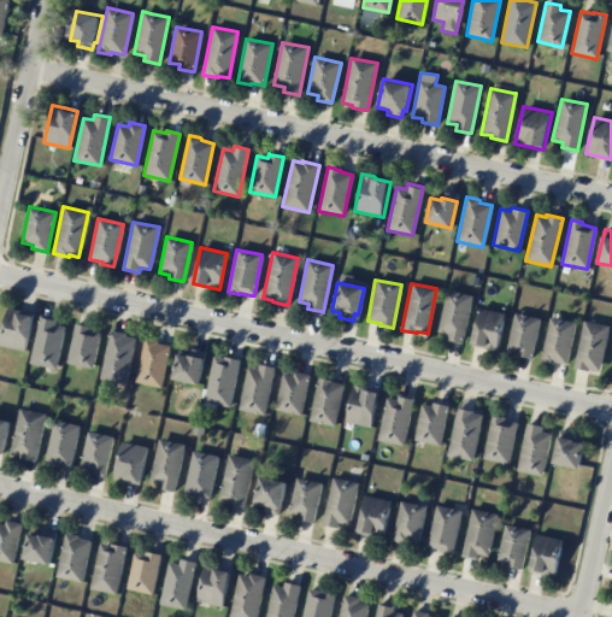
[(459,342),(446,339),(447,334),(437,333),(446,291),(471,295),(463,342),(459,342)]
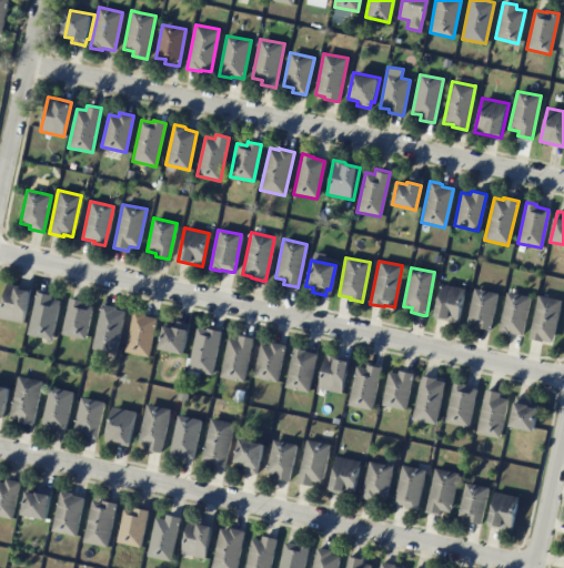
[(17,285),(17,288),(31,291),(26,320),(23,318),(22,324),(0,318),(0,313),(6,284),(17,285)]
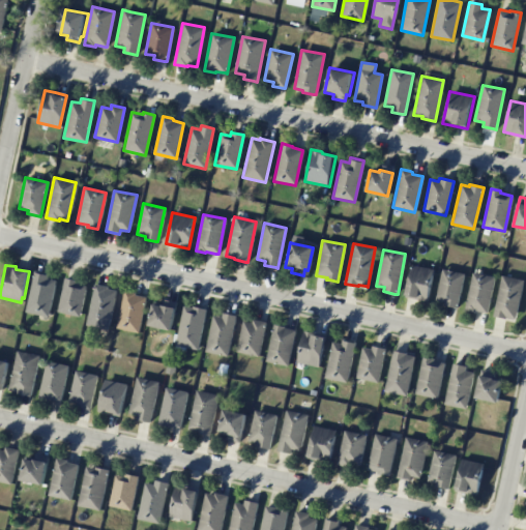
[(417,299),(405,297),(411,265),(435,269),(429,301),(417,299)]
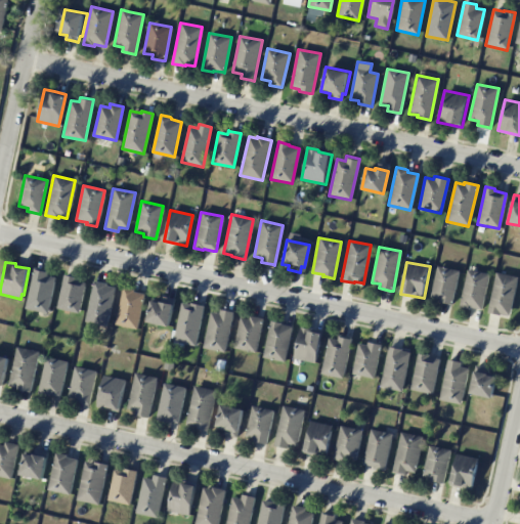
[(448,304),(438,302),(438,299),(430,297),(436,266),(459,271),(450,305),(448,304)]
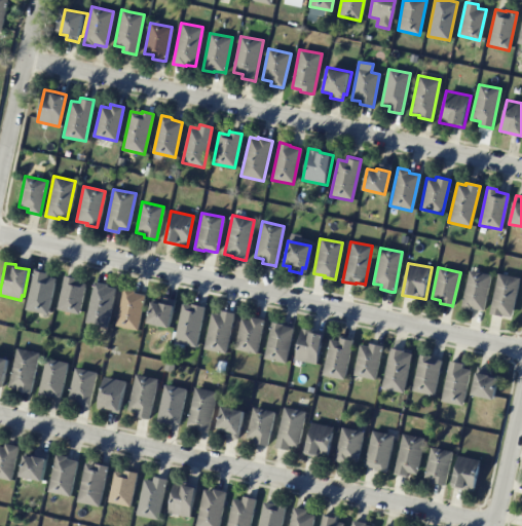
[(35,269),(47,271),(46,276),(53,278),(46,314),(25,310),(33,269),(35,269)]
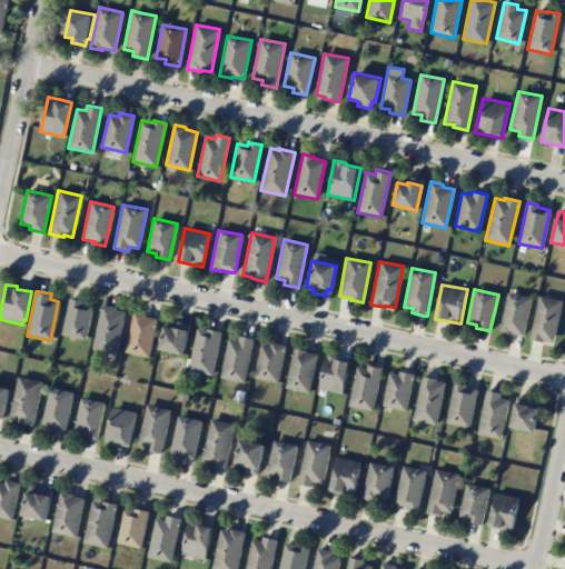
[(531,298),(523,336),(511,333),(511,336),(498,333),(507,292),(531,298)]
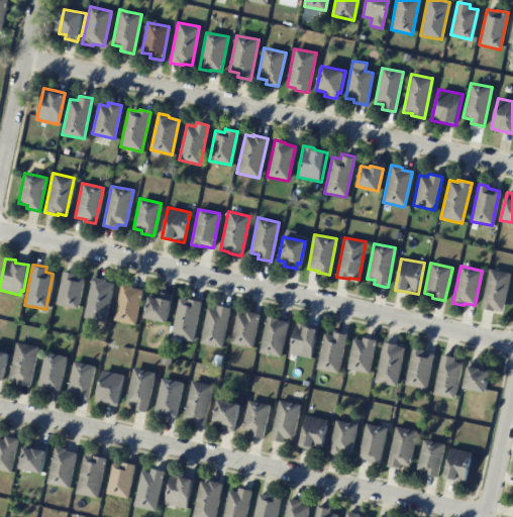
[(500,311),(493,310),(493,311),(480,309),(488,269),(510,273),(502,312),(500,311)]
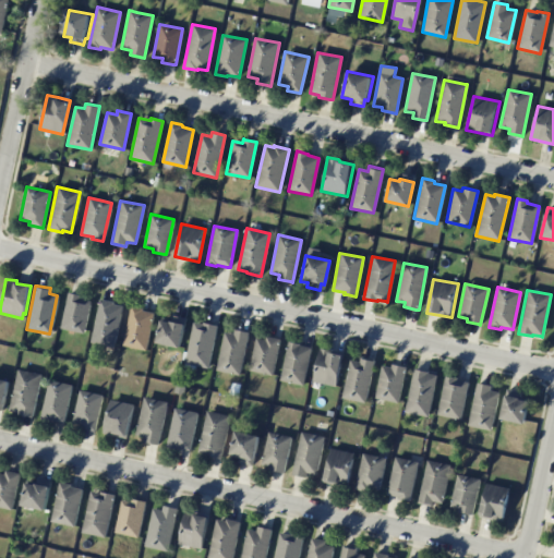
[(68,292),(81,295),(81,299),(89,301),(83,334),(59,328),(67,292),(68,292)]
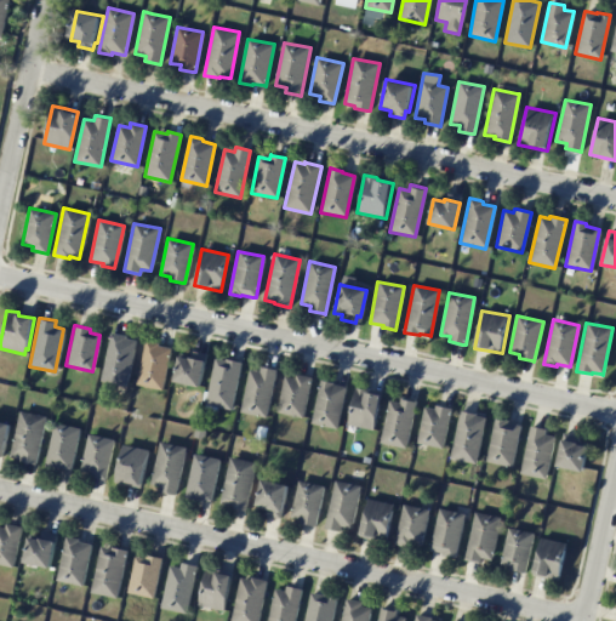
[(110,332),(125,336),(125,339),(135,341),(125,386),(100,380),(109,332),(110,332)]
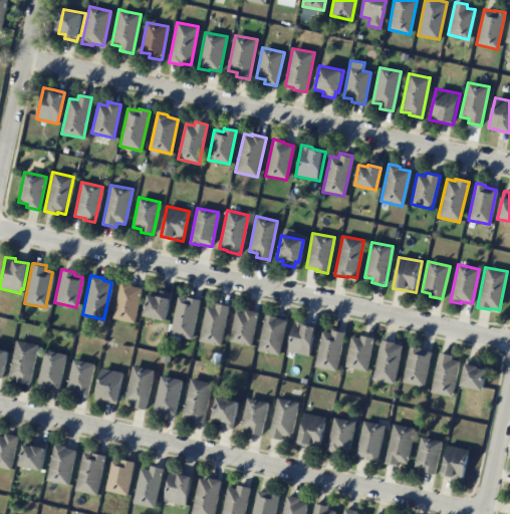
[(130,284),(131,284),(131,286),(141,288),(133,323),(111,318),(119,282),(130,284)]
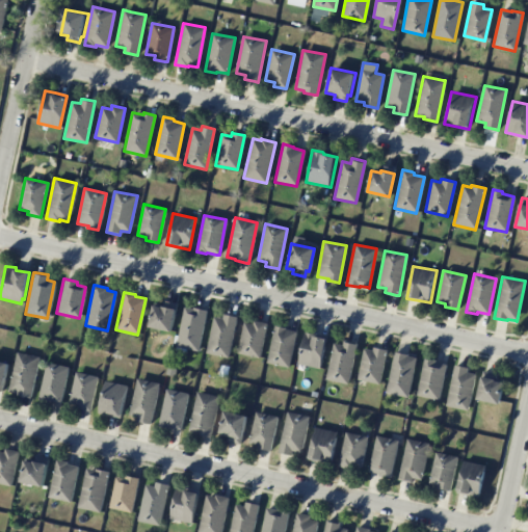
[(154,306),(162,307),(162,306),(175,309),(170,331),(148,327),(153,306),(154,306)]
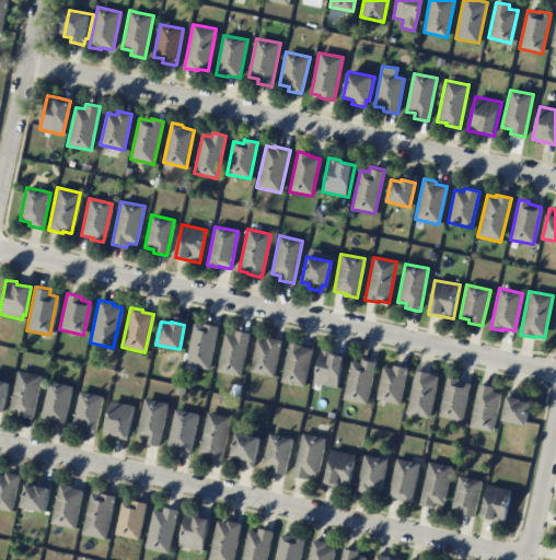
[(205,324),(218,327),(208,370),(184,364),(194,323),(205,326),(205,324)]
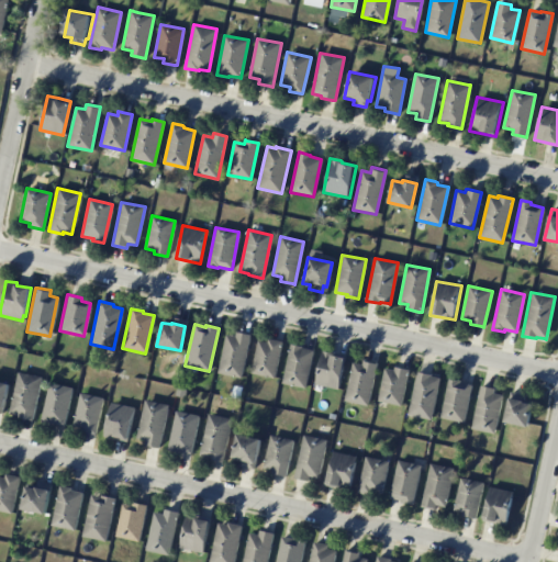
[(237,332),(249,335),(240,379),(216,373),(225,335),(234,337),(235,332),(237,332)]
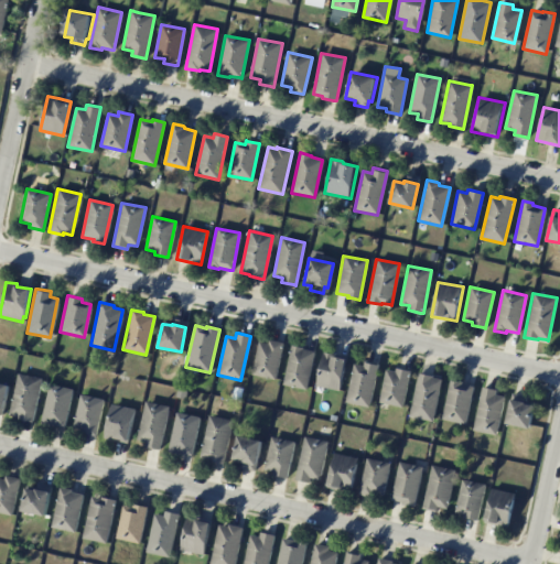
[(270,340),(282,344),(275,380),(251,375),(258,342),(268,344),(268,340),(270,340)]
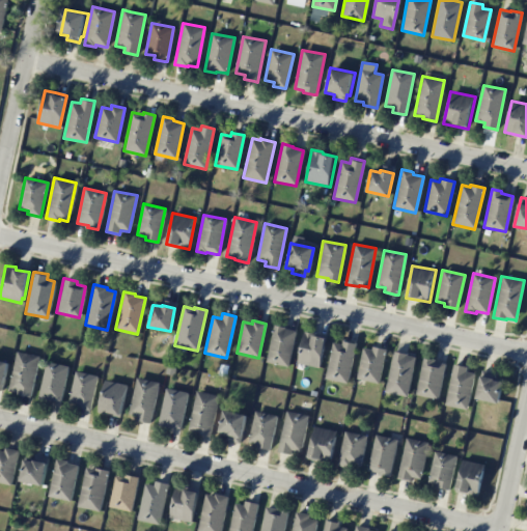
[(283,328),(284,328),(284,329),(295,331),(287,367),(266,362),(274,326),(283,328)]
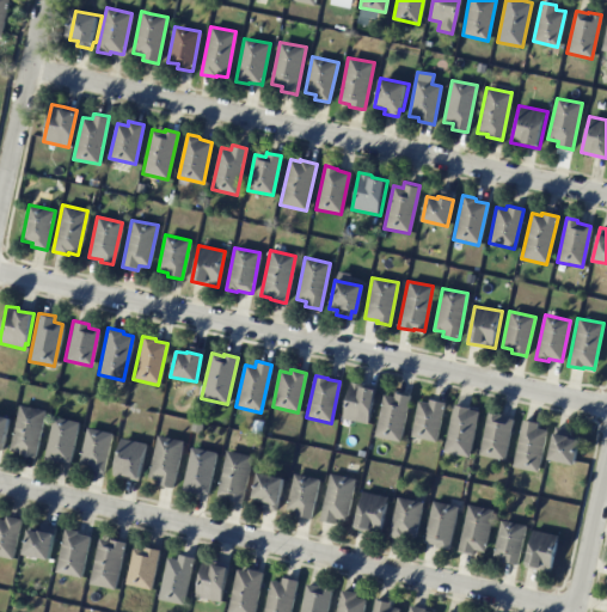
[(361,384),(363,385),(363,386),(379,390),(371,424),(345,420),(344,426),(337,423),(338,417),(342,418),(350,381),(361,384)]
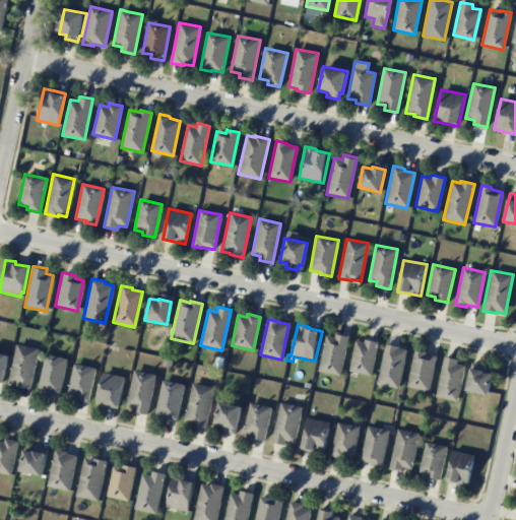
[(336,332),(348,335),(339,376),(318,371),(326,335),(334,337),(335,332),(336,332)]
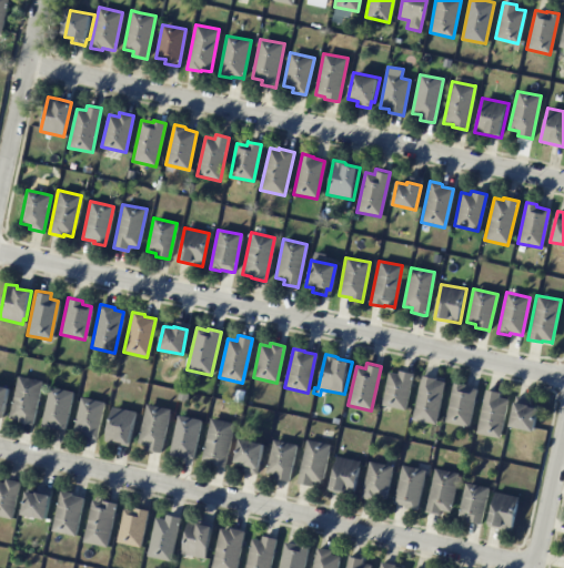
[(400,371),(413,374),(404,411),(381,406),(389,372),(398,374),(399,371),(400,371)]
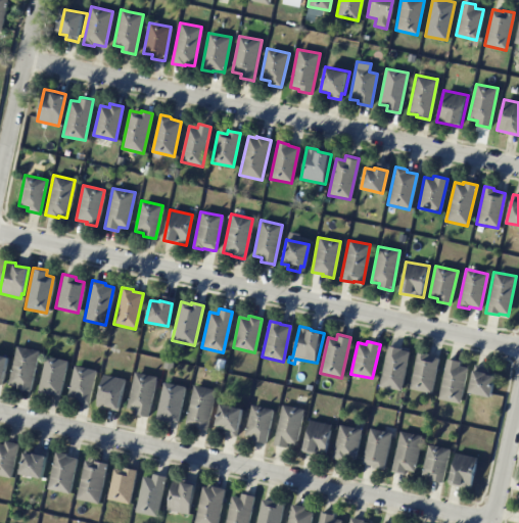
[(388,345),(400,348),(400,350),(409,352),(400,391),(379,386),(387,345),(388,345)]
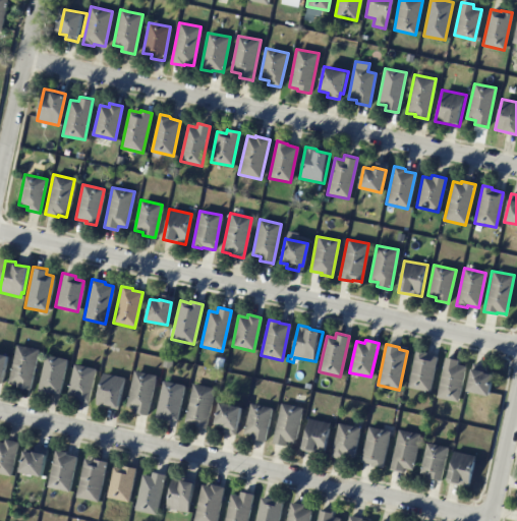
[(27,390),(17,388),(17,386),(8,384),(16,345),(38,350),(30,390),(27,390)]
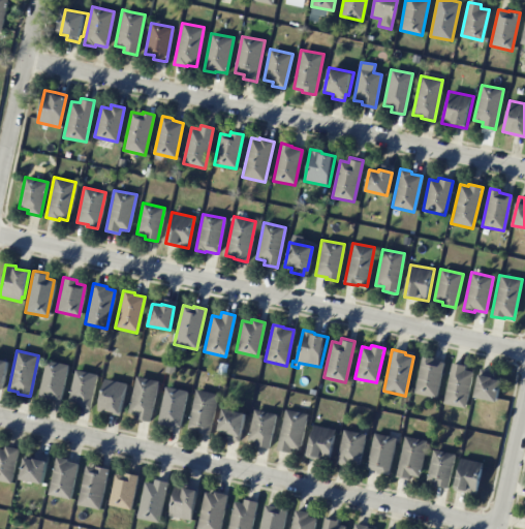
[(431,358),(433,359),(433,361),(444,363),(436,399),(413,394),(422,356),(431,358)]
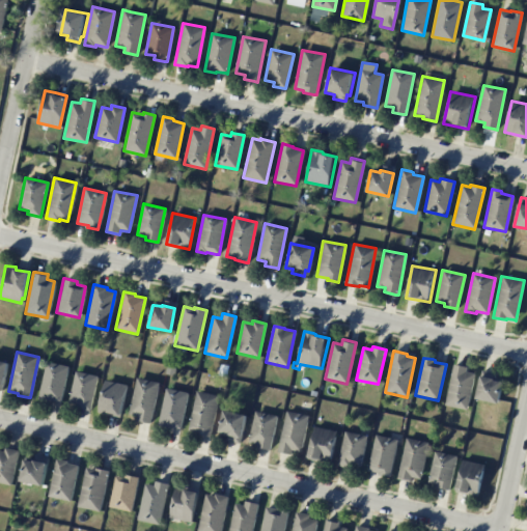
[(58,401),(49,399),(49,401),(37,399),(46,362),(67,367),(60,402),(58,401)]
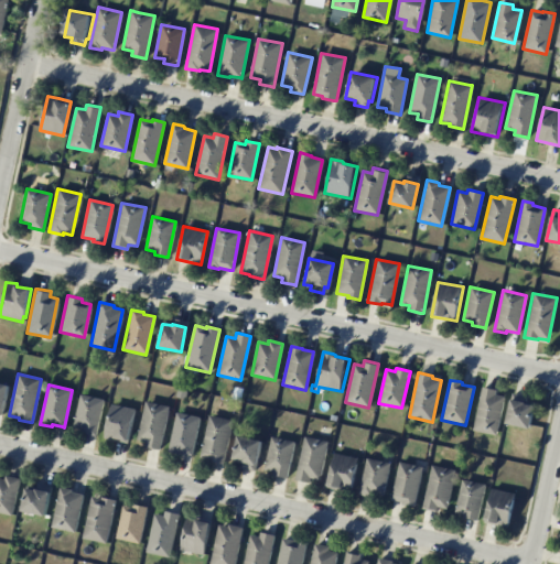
[(0,386),(9,388),(3,412),(1,411),(0,418),(0,386)]
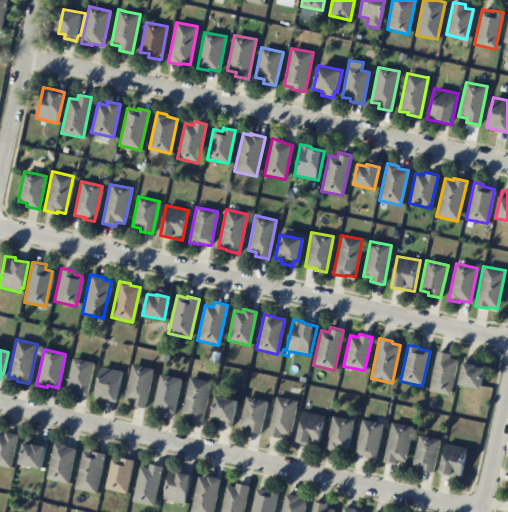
[(437,351),(450,354),(449,359),(457,360),(450,395),(428,390),(437,351)]
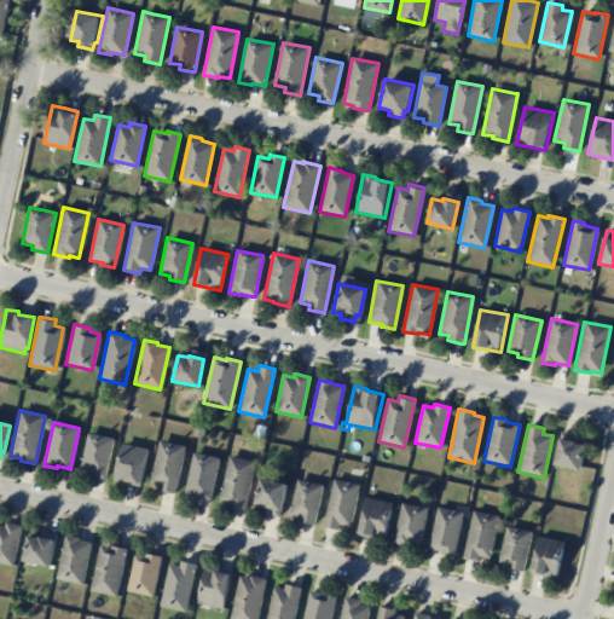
[(103,478),(88,475),(90,470),(79,468),(86,432),(111,438),(104,478),(103,478)]
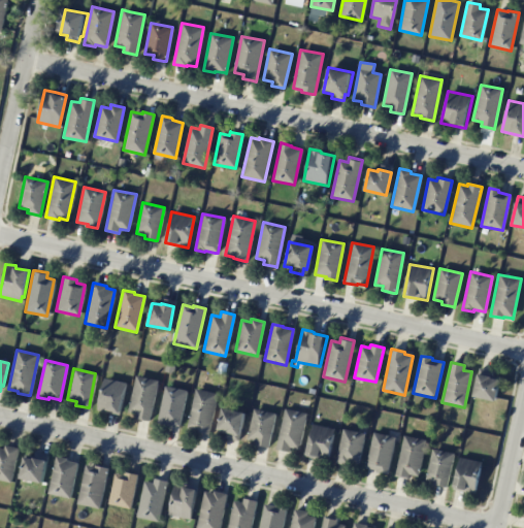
[(480,368),(490,370),(488,376),(493,377),(493,378),(501,381),(497,401),(473,397),(479,368),(480,368)]
